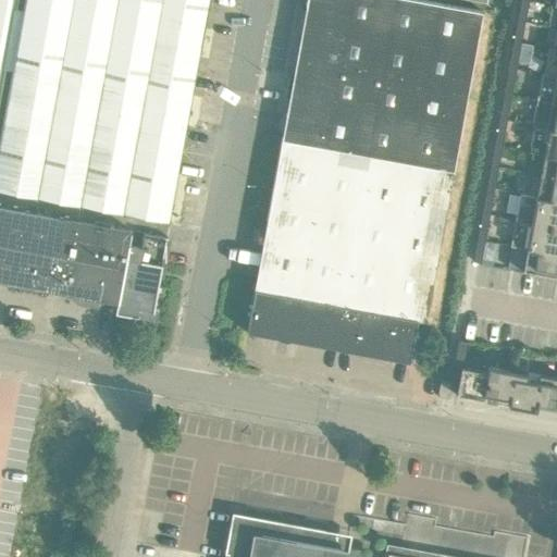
[(0,0),(0,78),(2,69),(13,8),(14,0),(0,0)]
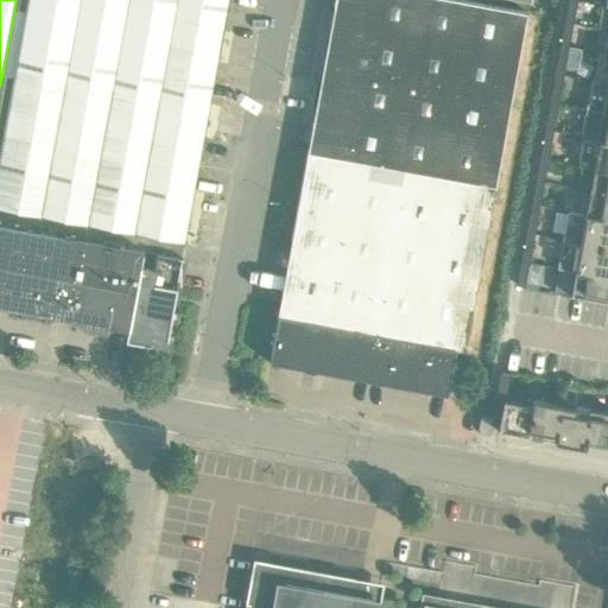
[(13,76),(0,145),(0,204),(176,238),(220,0),(26,0),(25,11),(14,8),(2,75),(13,76)]
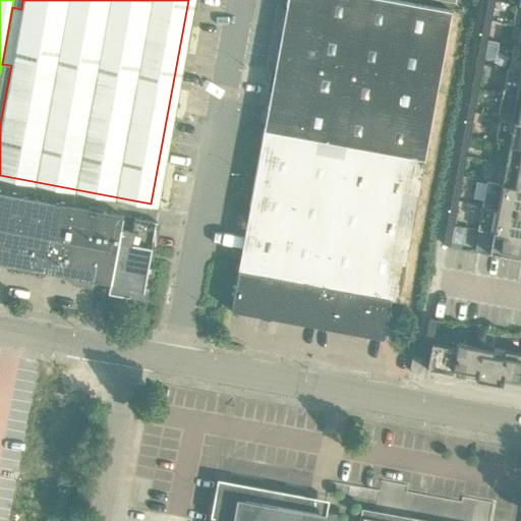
[(389,129),(412,4),(392,0),(288,0),(288,2),(274,77),(273,84),(269,108),(389,129)]
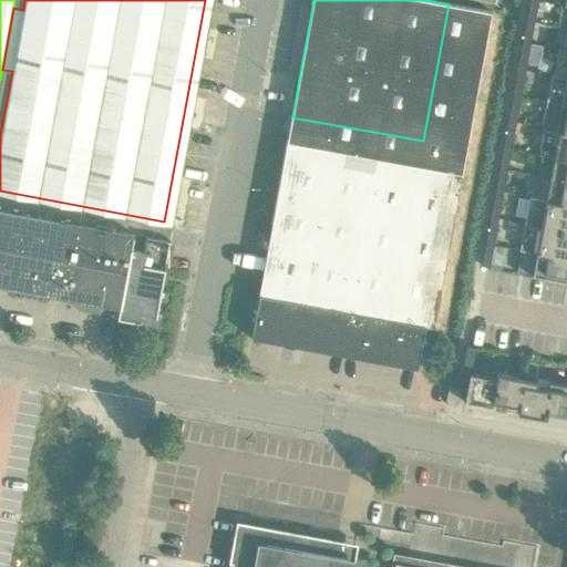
[(288,137),(270,233),(260,285),(259,295),(429,325),(433,325),(491,12),(449,4),(423,141),(292,117),(288,137)]
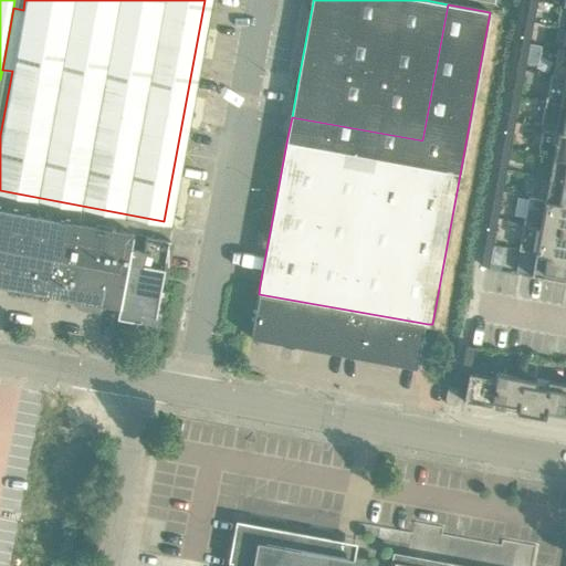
[(533,22),(536,6),(528,4),(525,21),(533,22)]
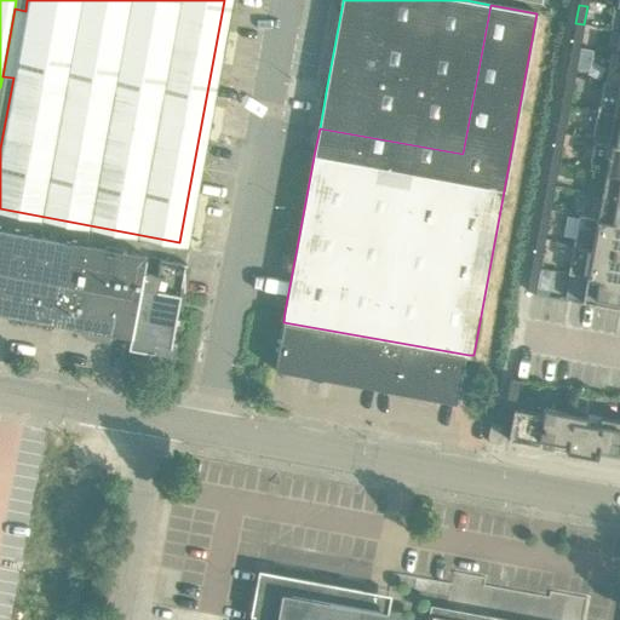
[(573,40),(580,41),(584,24),(575,23),(573,40)]
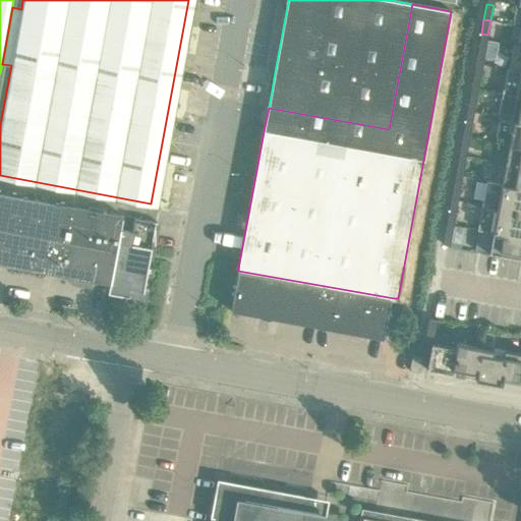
[(481,34),(478,47),(485,48),(487,35),(481,34)]
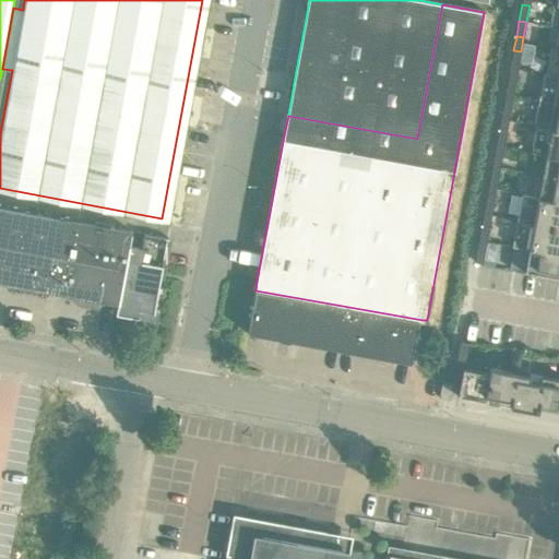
[(535,128),(531,152),(558,156),(558,49),(550,48),(546,72),(544,72),(539,95),(537,104),(538,104),(534,127),(535,128)]
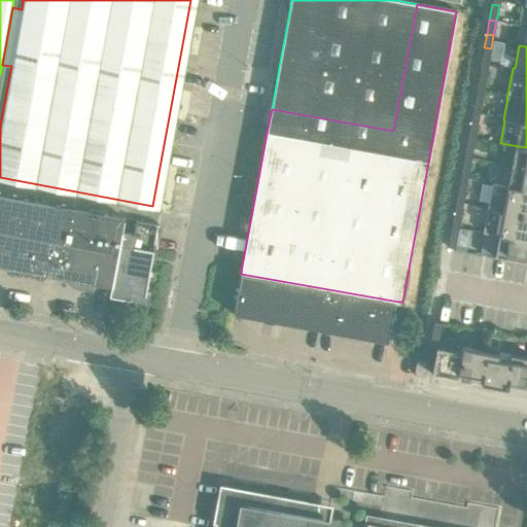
[(484,47),(482,61),(489,62),(491,48),(484,47)]
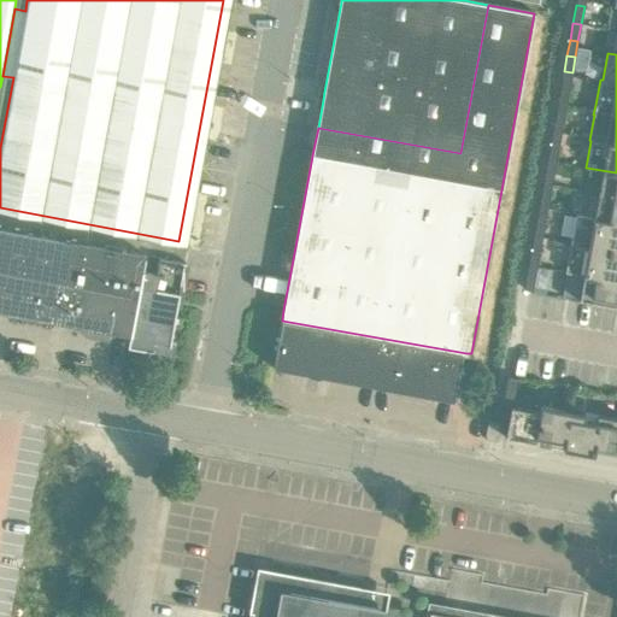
[(569,89),(573,72),(564,71),(560,87),(569,89)]
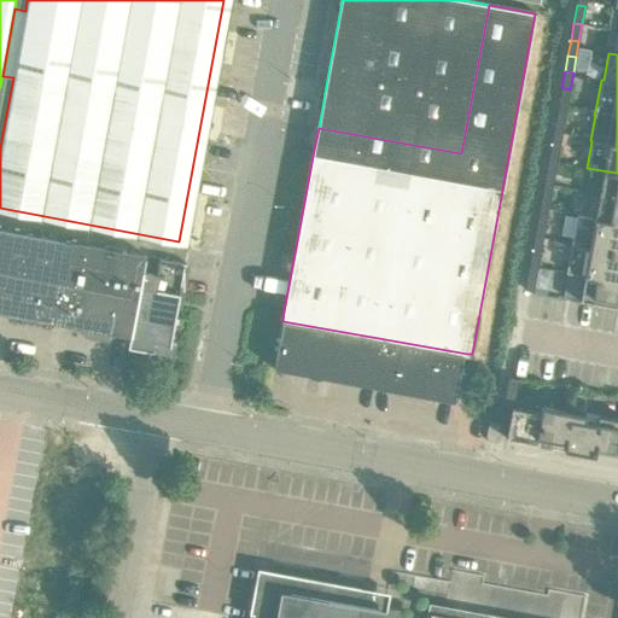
[(559,103),(567,105),(570,89),(561,87),(559,103)]
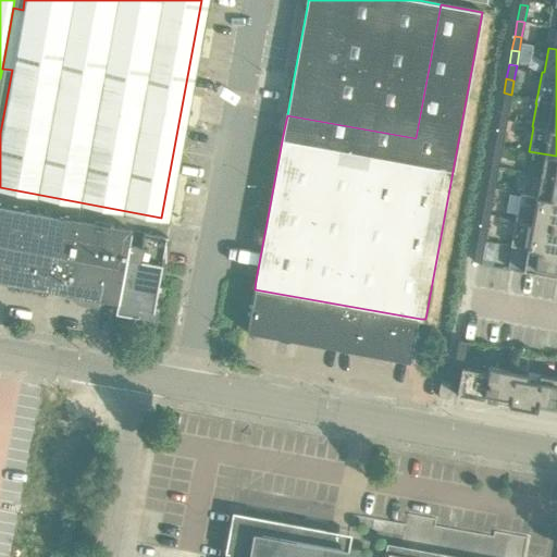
[(504,93),(502,108),(508,109),(511,95),(504,93)]
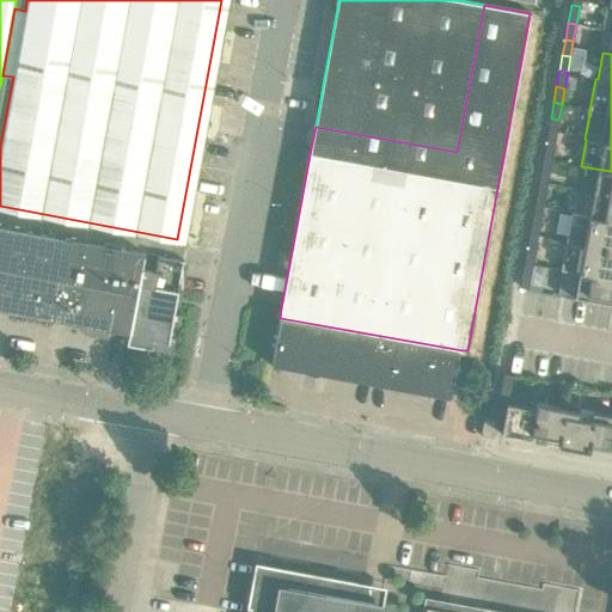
[(548,134),(556,135),(558,120),(551,118),(548,134)]
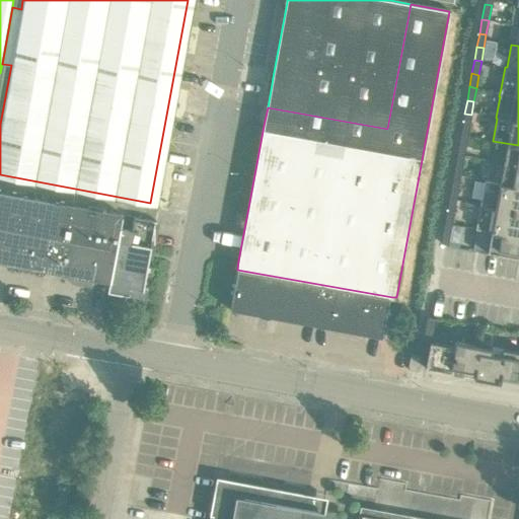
[(462,127),(469,128),(471,115),(464,114),(462,127)]
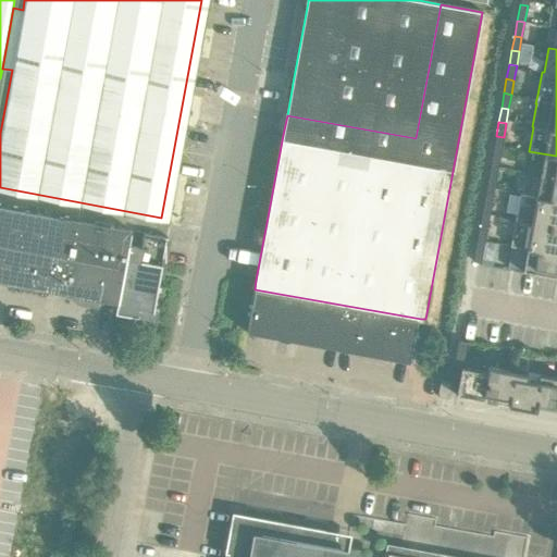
[(496,136),(493,150),(500,151),(504,137),(496,136)]
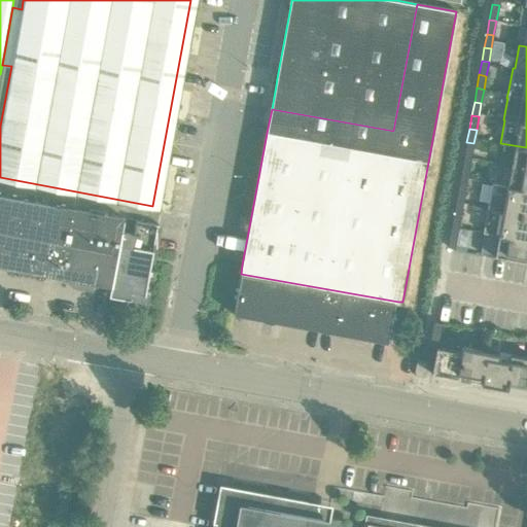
[(464,156),(470,159),(473,143),(466,142),(464,156)]
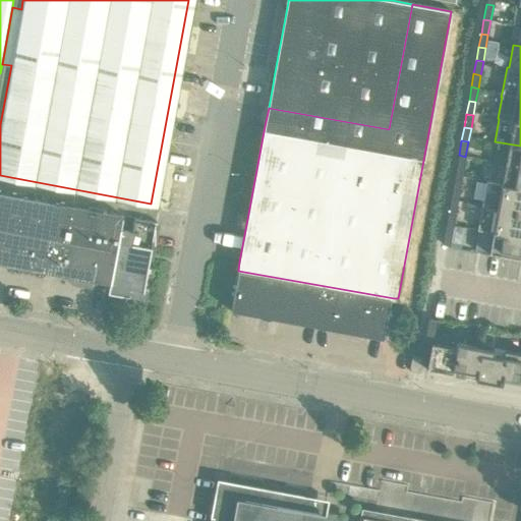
[(496,161),(496,162),(520,166),(520,146),(495,141),(508,145),(505,163),(496,161)]
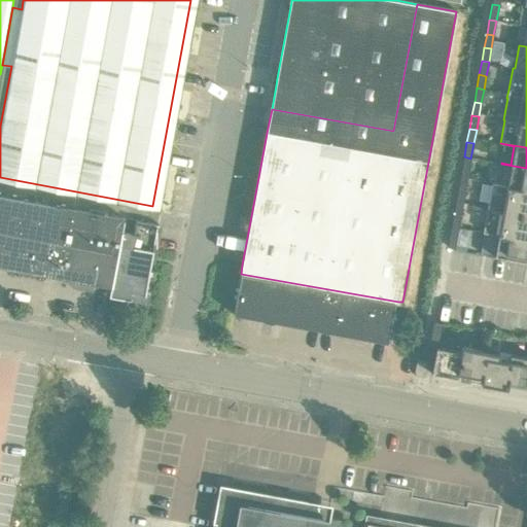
[(461,172),(468,173),(470,159),(464,156),(461,172)]
